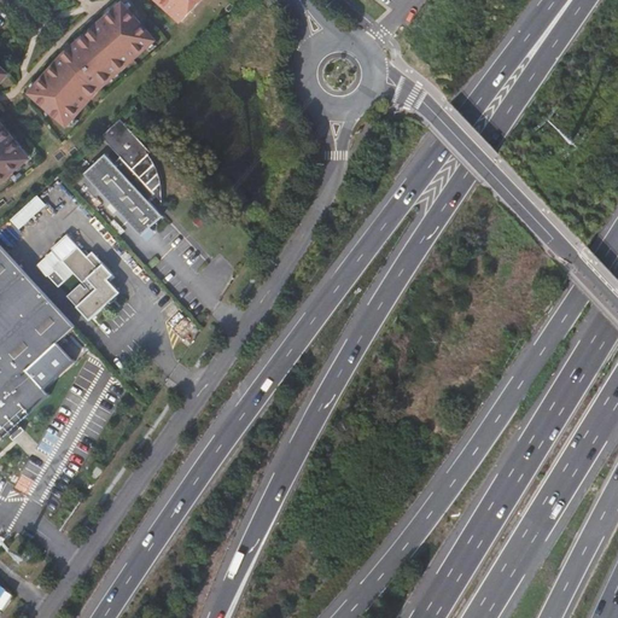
[(179,10),(185,15),(198,0),(157,0),(175,16),(179,10)]
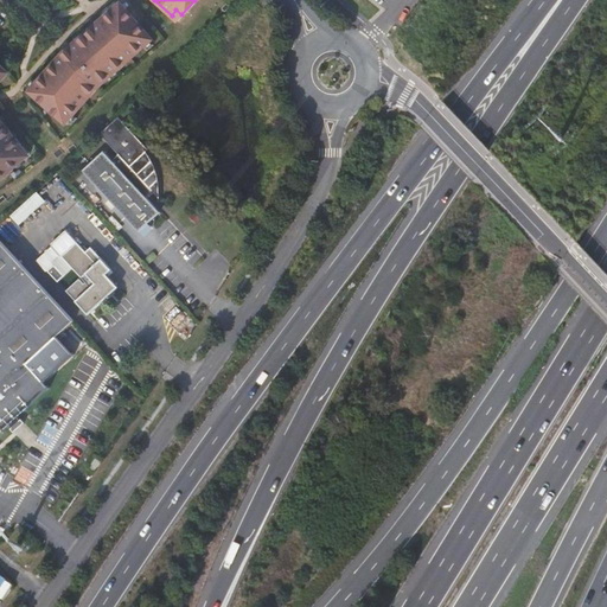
[(27,90),(26,91),(62,125),(64,122),(70,115),(87,96),(84,94),(90,87),(104,75),(107,77),(141,49),(147,43),(149,40),(117,4),(115,6),(109,12),(59,55),(33,83),(27,90)]
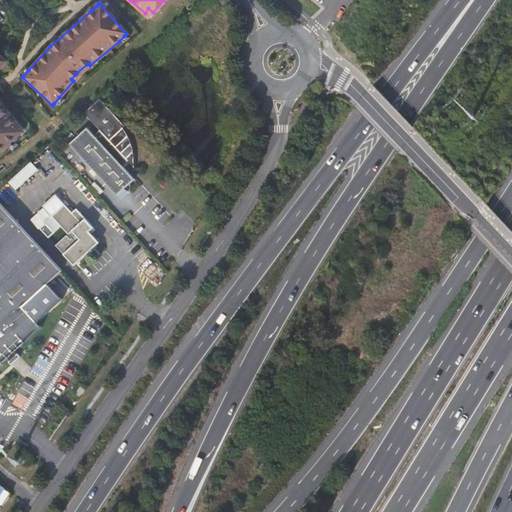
[(148,8),(145,13),(149,17),(153,12),(148,8)]
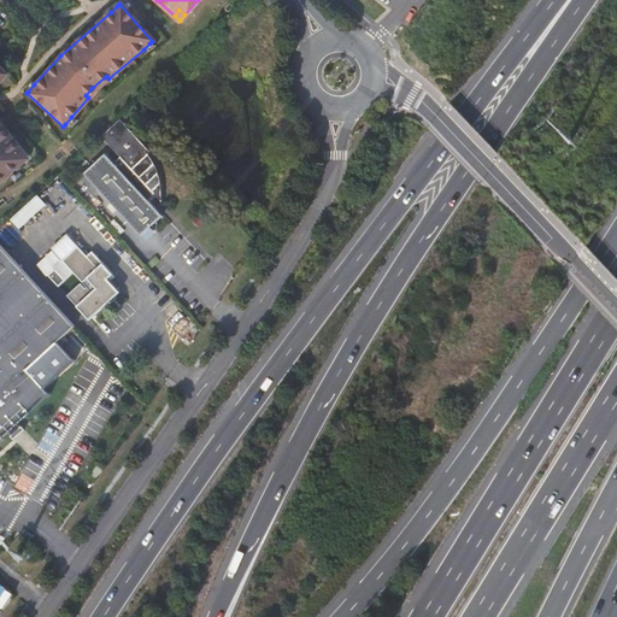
[(0,177),(22,160),(15,152),(18,150),(0,125),(0,72),(1,71),(0,69),(0,177)]
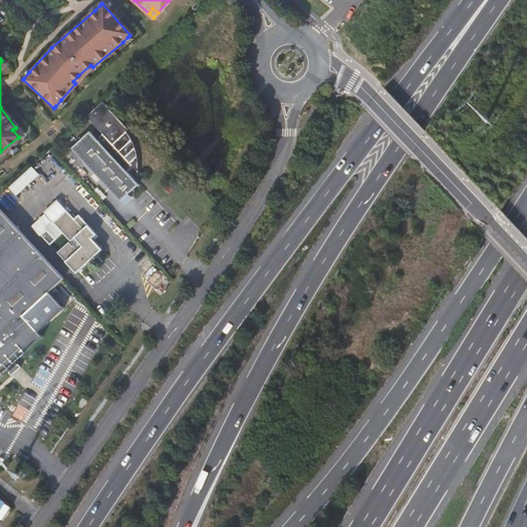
[(103,101),(86,115),(103,134),(99,138),(92,131),(73,148),(123,202),(141,184),(135,178),(127,169),(133,164),(141,172),(141,167),(141,163),(141,160),(139,153),(139,151),(138,148),(136,143),(134,138),(132,136),(130,133),(128,131),(130,129),(103,101)]
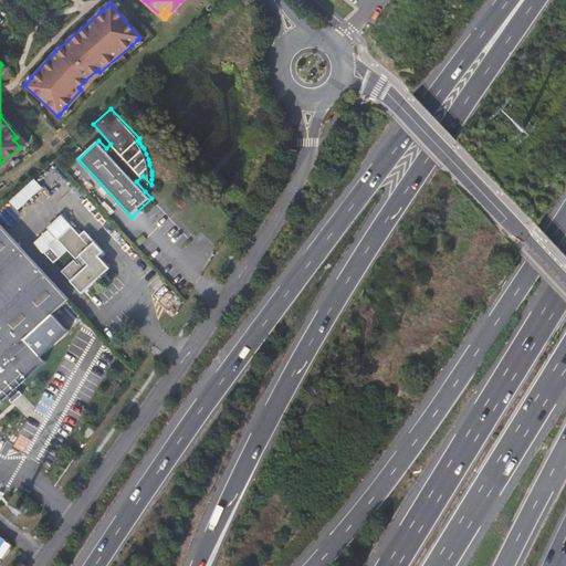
[(23,145),(17,137),(13,139),(20,147),(23,145)]
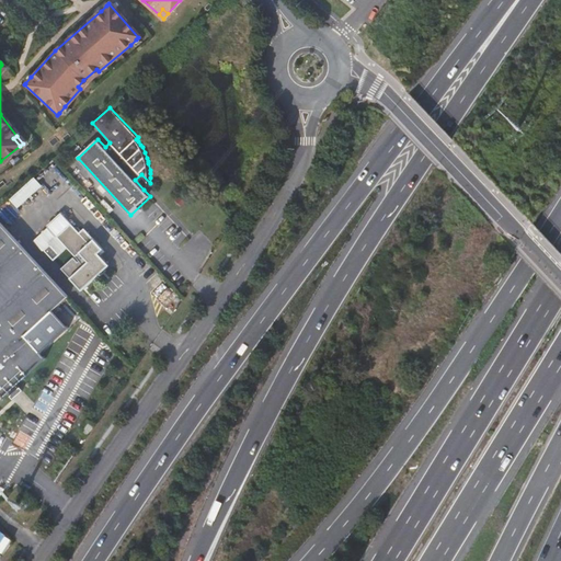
[(135,180),(144,190),(150,183),(141,174),(135,180)]
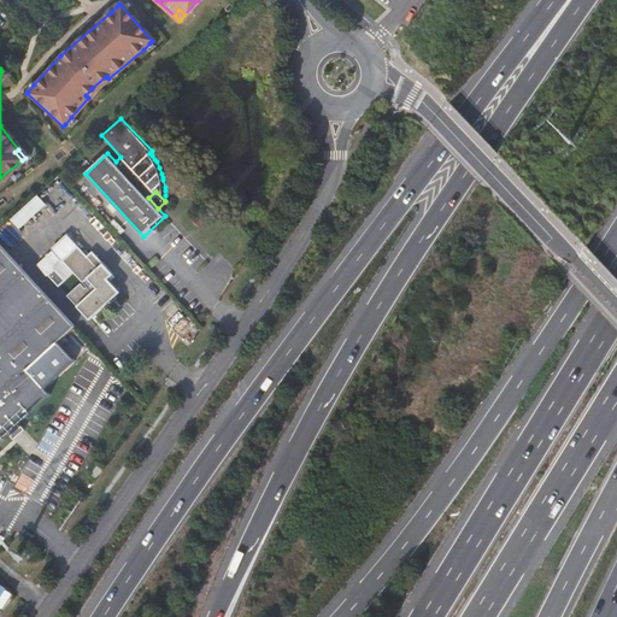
[(40,194),(13,216),(22,225),(47,204),(40,194)]
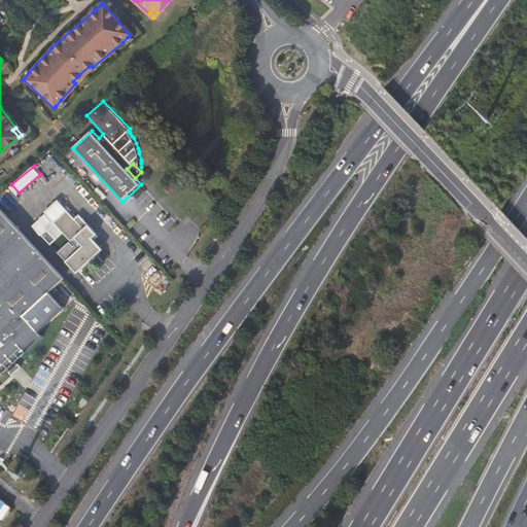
[(54,222),(46,229),(57,239),(64,233),(79,249),(67,260),(78,273),(104,249),(93,238),(98,234),(80,214),(76,218),(58,199),(44,211),(46,214),(54,222)]
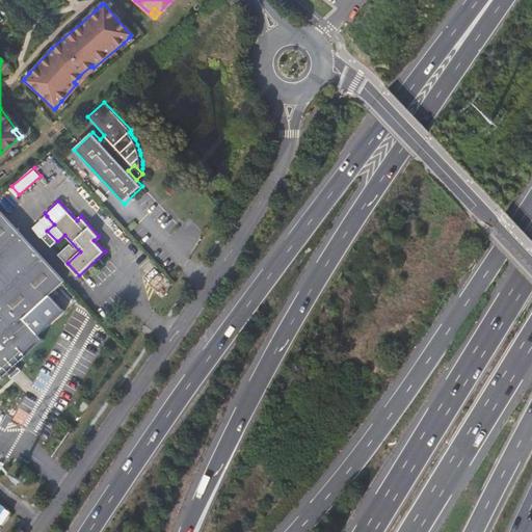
[(25,317),(60,283),(53,274),(1,212),(0,210),(0,379),(45,339),(25,317)]
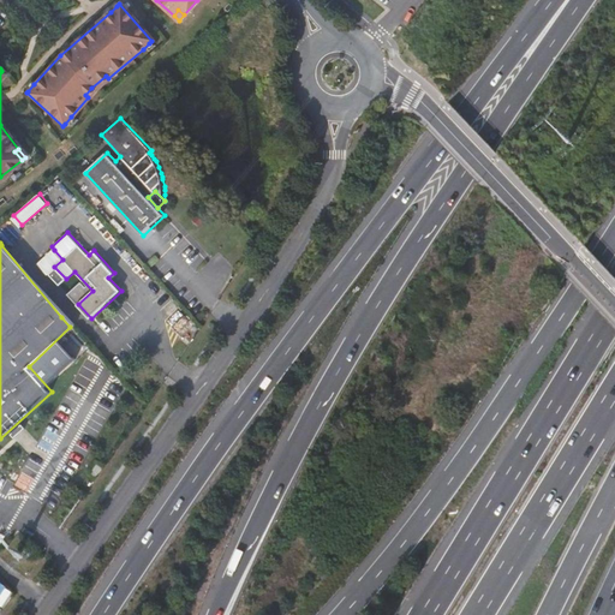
[(61,317),(70,327),(75,323),(37,282),(28,273),(0,243),(1,245),(61,317)]
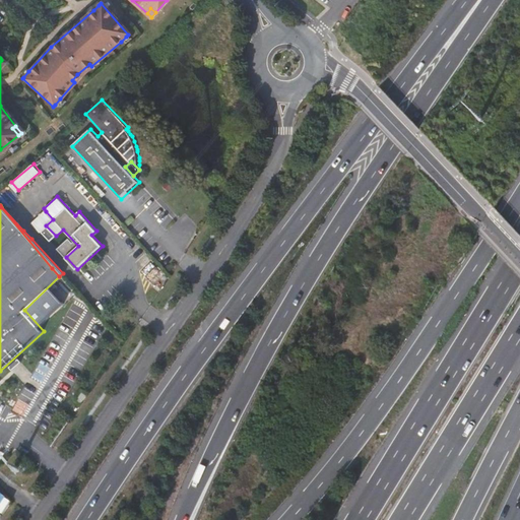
[(23,231),(31,239),(46,225),(53,219),(46,211),(23,231)]
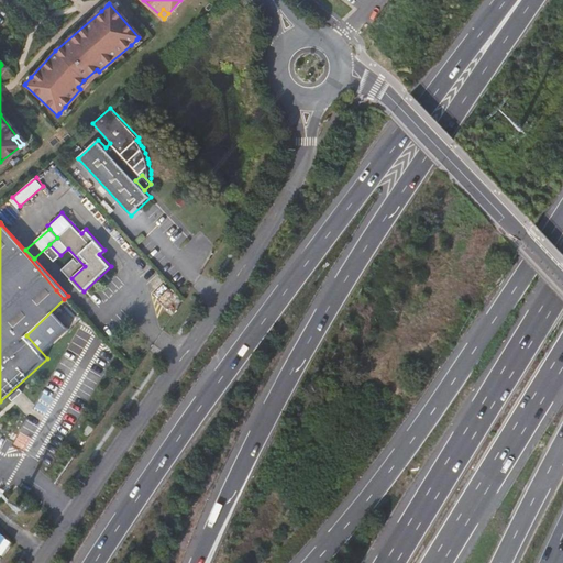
[(0,547),(9,538),(0,529),(0,547)]
